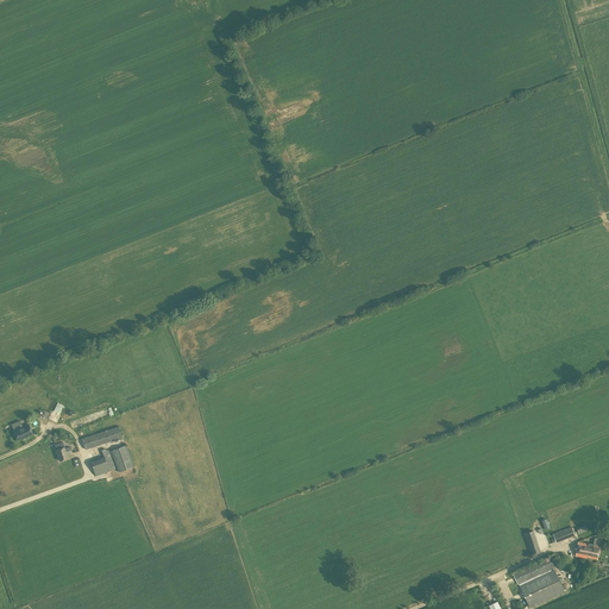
[(56,407),(52,413),(58,416),(62,410),(56,407)]
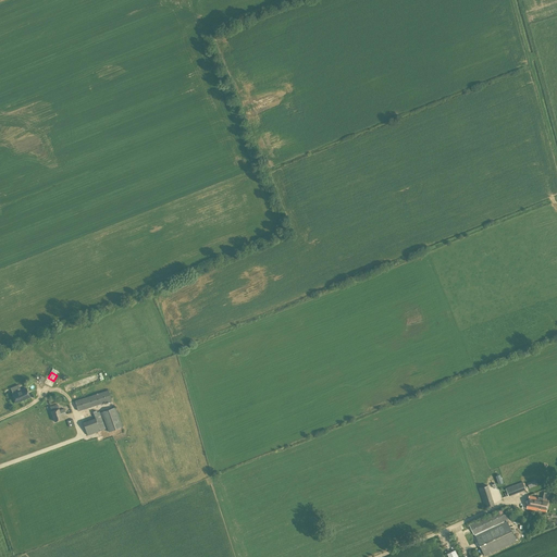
[(12,394),(15,403),(29,397),(26,388),(12,394)]
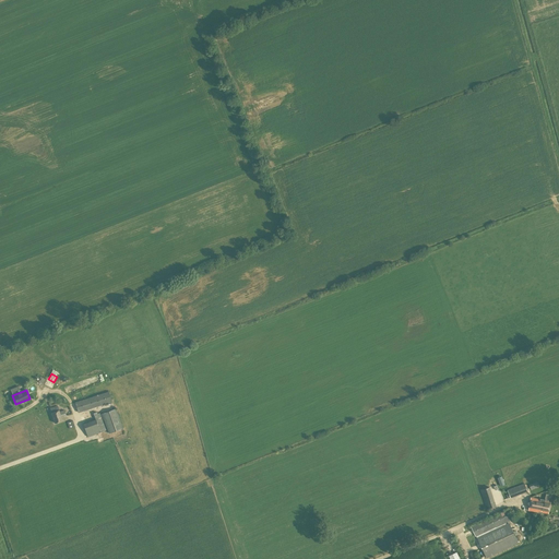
[(75,402),(79,413),(113,402),(108,392),(75,402)]
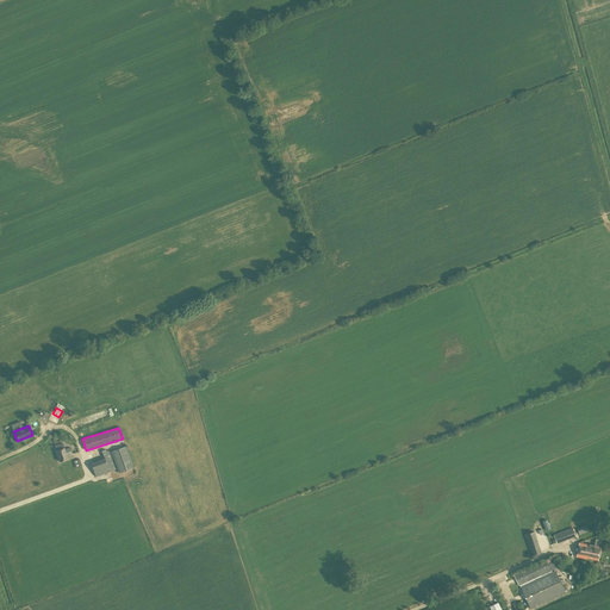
[(68,459),(67,456),(73,454),(70,447),(64,449),(62,442),(55,446),(60,461),(68,459)]
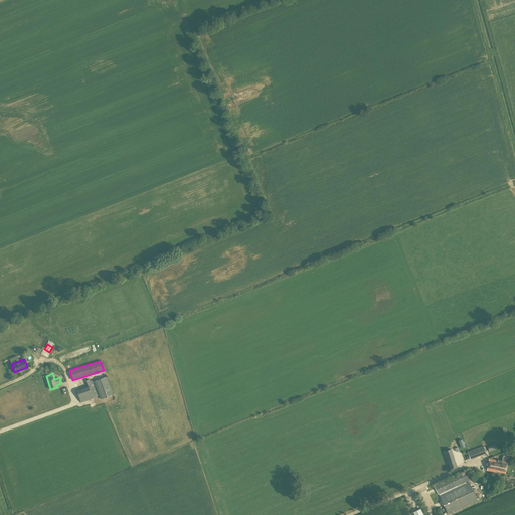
[(88,386),(76,390),(80,402),(93,398),(98,396),(94,386),(96,386),(101,399),(114,394),(107,376),(94,381),(93,382),(92,380),(90,381),(89,379),(86,380),(88,386)]
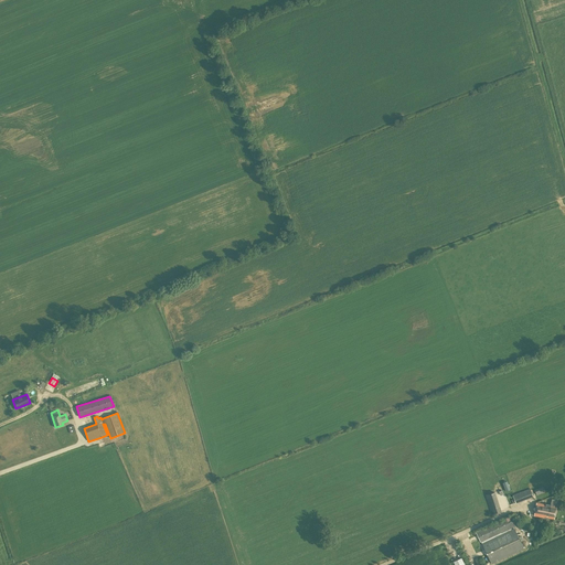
[(533,497),(530,489),(513,496),(513,497),(511,498),(513,504),(533,497)]
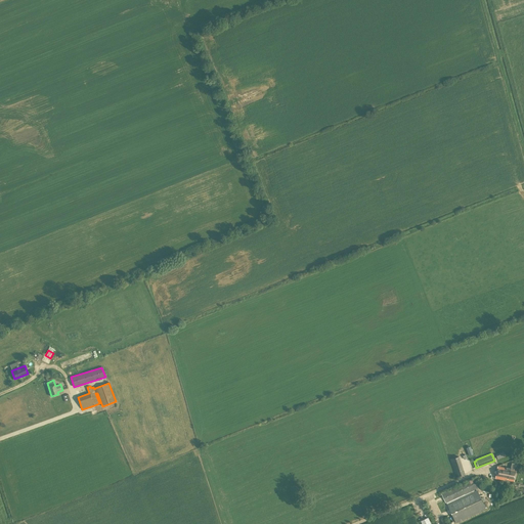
[(455,477),(465,474),(459,455),(450,460),(455,477)]
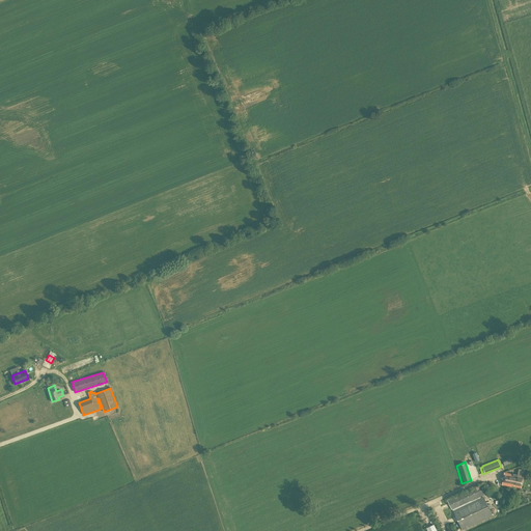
[(503,484),(521,487),(524,470),(519,469),(518,475),(505,473),(503,484)]
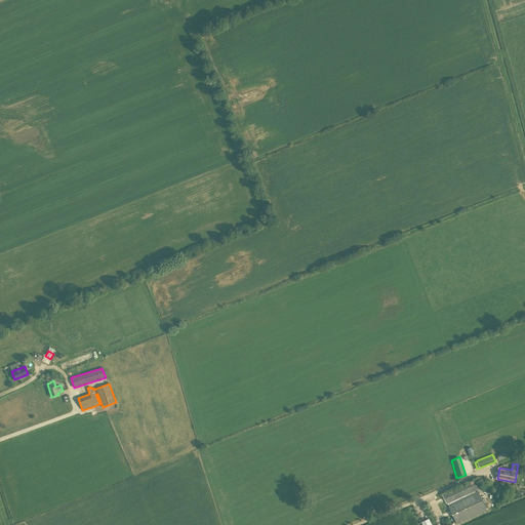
[(442,494),(446,503),(480,488),(476,479),(442,494)]
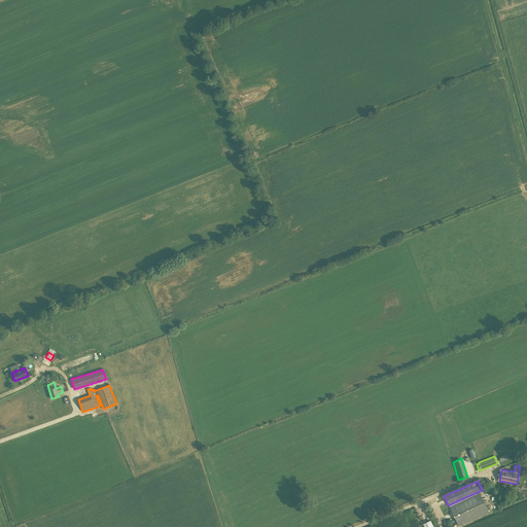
[(480,492),(450,506),(459,526),(489,512),(480,492)]
